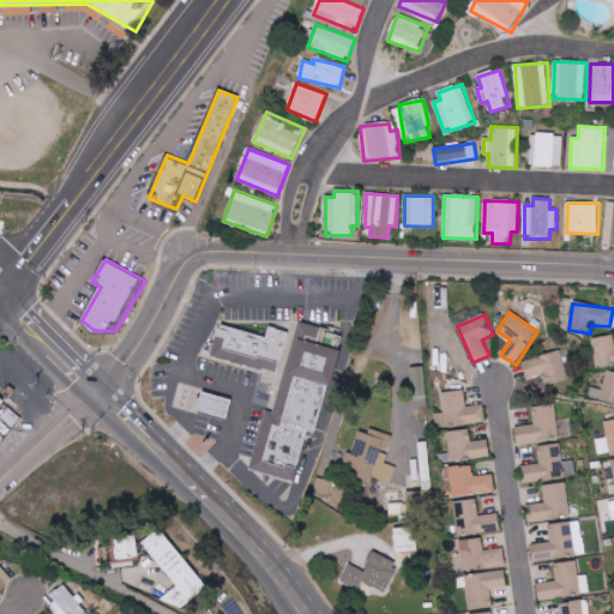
[(218,321),(206,357),(272,378),(242,471),(298,489),(345,336),(300,323),(295,335),(272,327),(269,337),(218,321)]
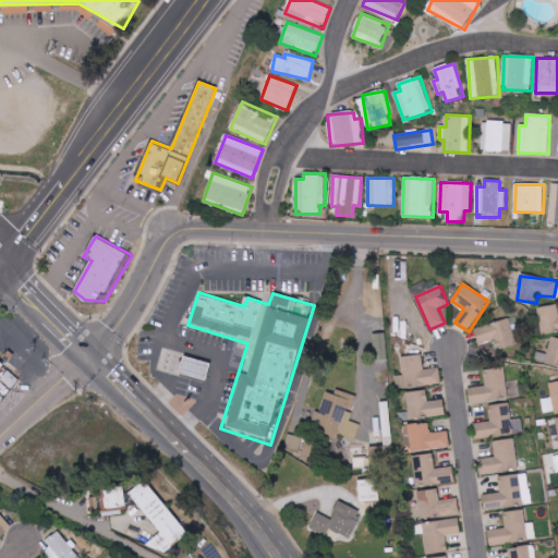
[(557,306),(557,305),(538,308),(542,335),(557,331),(557,306)]
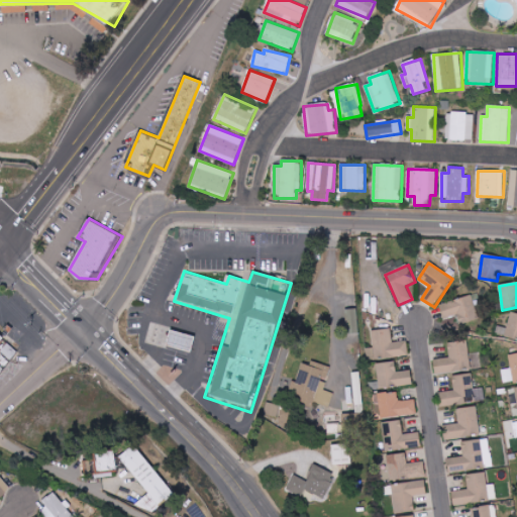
[(443,319),(457,315),(460,325),(479,320),(472,296),(439,305),(443,319)]
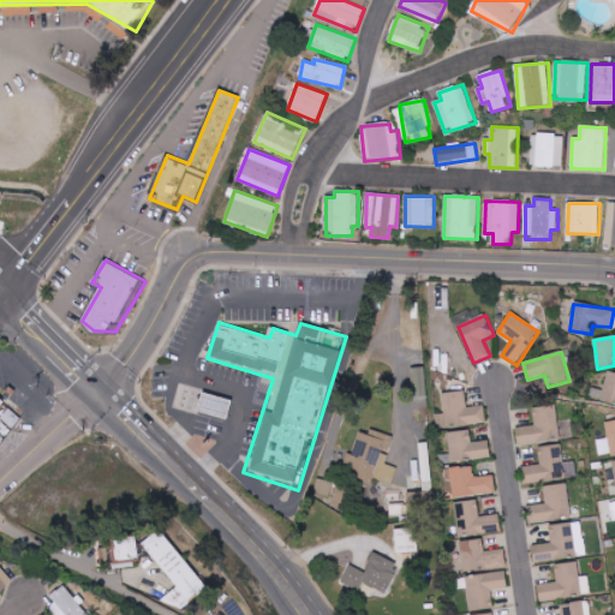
[(614,404),(614,372),(609,371),(601,400),(614,404)]
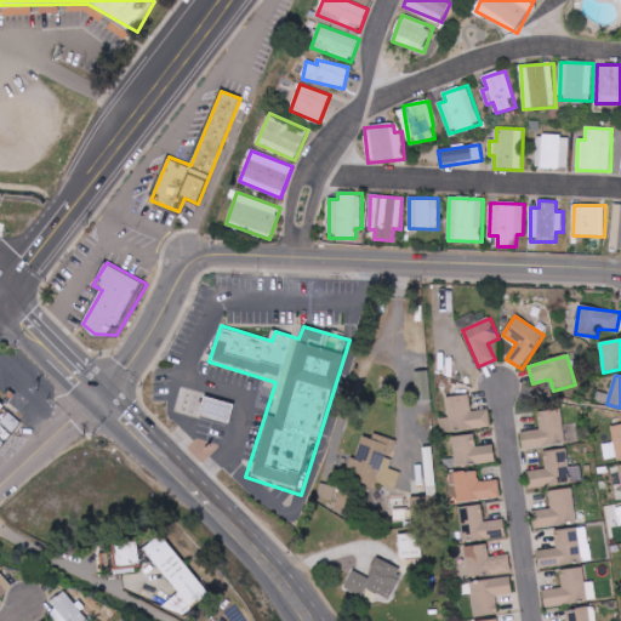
[(491,428),(489,410),(472,411),(469,394),(446,397),(451,433),(491,428)]
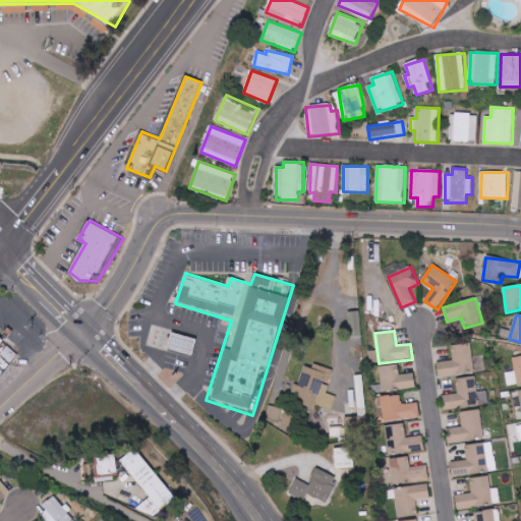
[(192,356),(196,340),(172,333),(168,349),(192,356)]
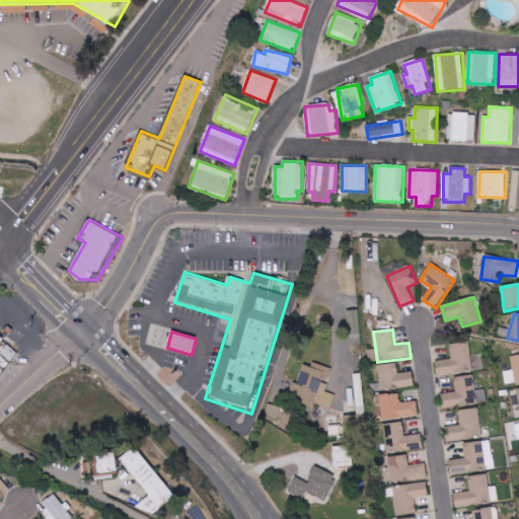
[(473,371),(469,342),(449,345),(451,359),(435,362),(437,376),(473,371)]
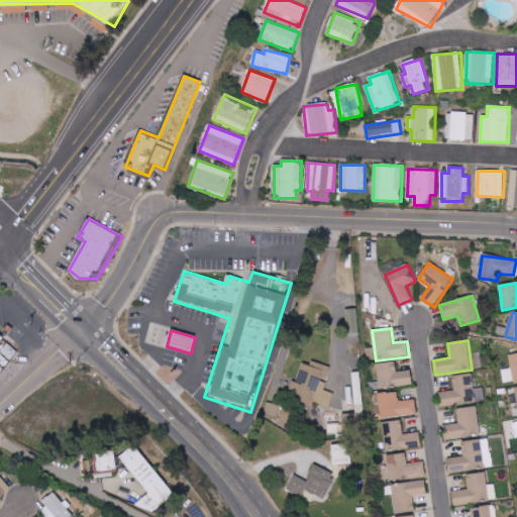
[(0,366),(2,369),(9,359),(11,360),(18,351),(7,343),(0,351),(0,366)]
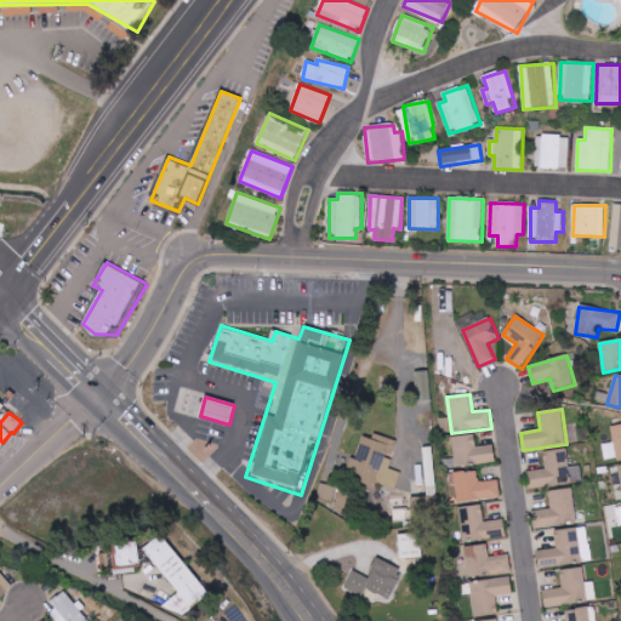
[(620,425),(611,427),(614,443),(603,445),(605,462),(620,459),(620,425)]
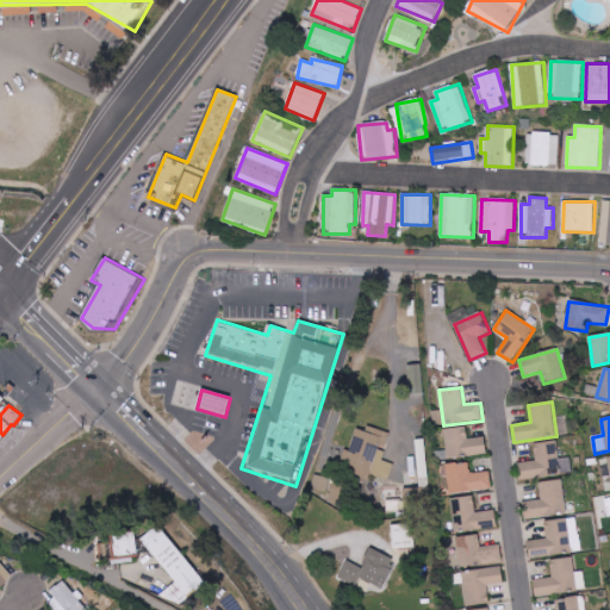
[(390,434),(356,424),(349,452),(344,450),(341,467),(390,479),(394,464),(383,461),(390,434)]
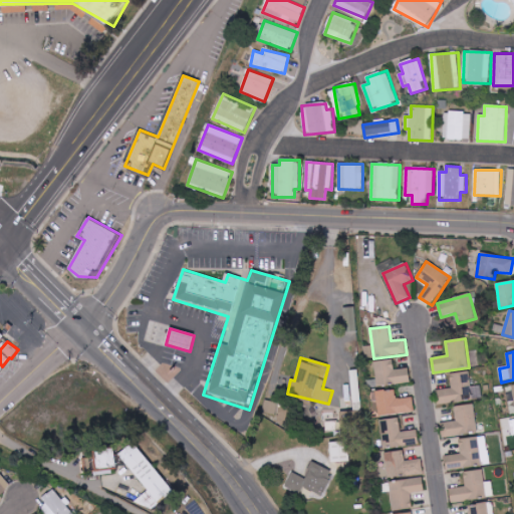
[(410,383),(409,368),(394,369),(394,360),(375,361),(376,386),(410,383)]
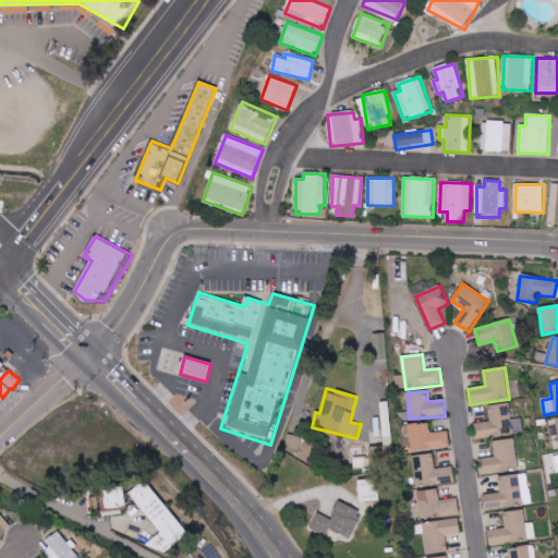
[(488,405),(490,422),(474,423),(476,438),(524,434),(523,419),(511,420),(510,403),(488,405)]
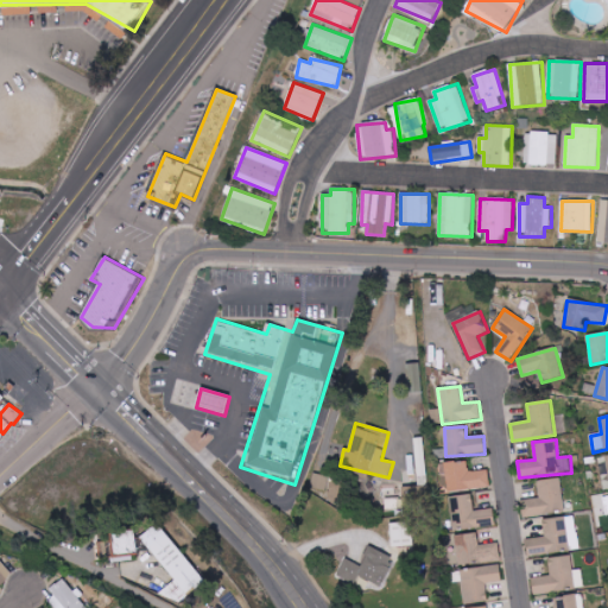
[(468,461),(445,463),(449,493),(491,487),(488,470),(469,473),(468,461)]
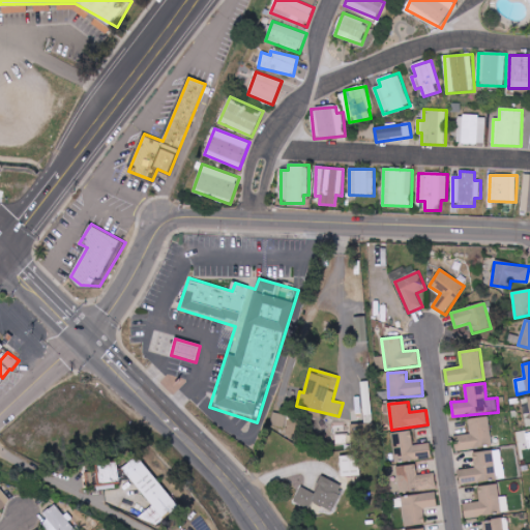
[(493,446),(490,417),(469,419),(471,434),(455,436),(457,450),(493,446)]
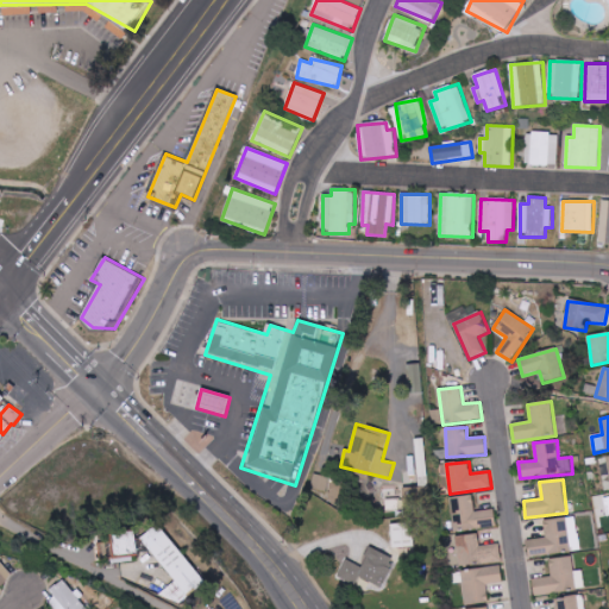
[(496,528),(495,509),(475,512),(473,496),(451,497),(453,513),(457,512),(458,522),(464,521),(465,532),(496,528)]
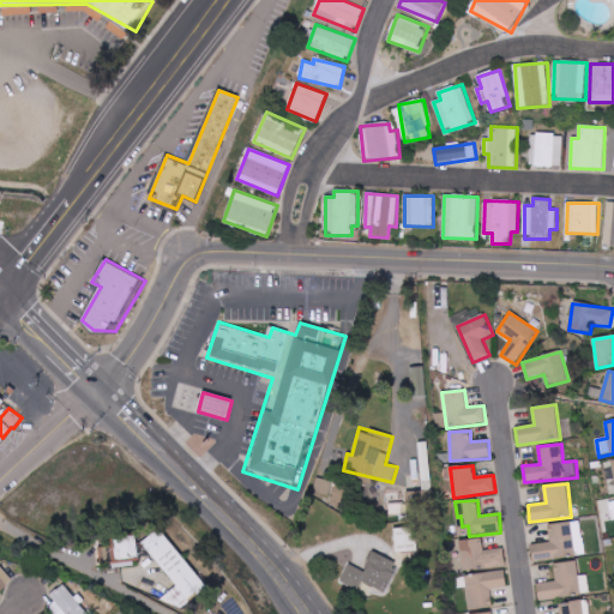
[(585,554),(582,521),(548,525),(551,542),(533,545),(535,561),(585,554)]
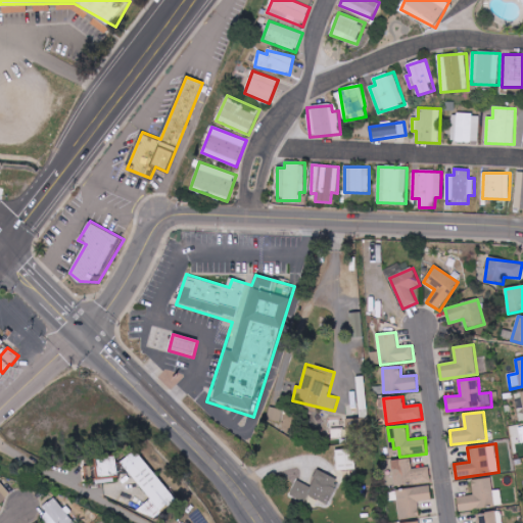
[(337,471),(355,470),(354,449),(336,450),(337,471)]
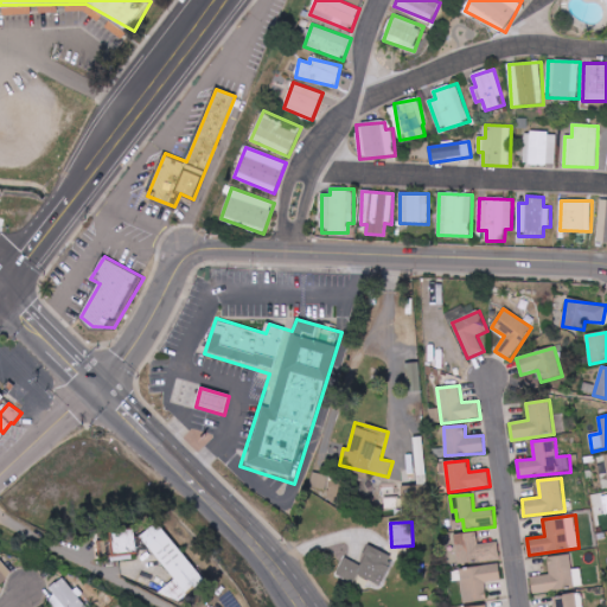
[(141,537),(189,594),(206,580),(159,523),(141,537)]
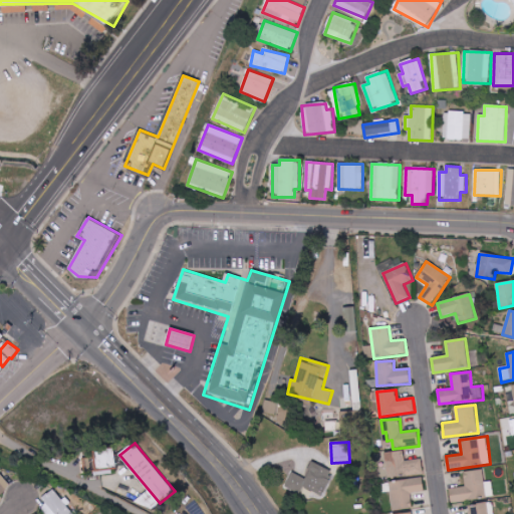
[(97,451),(98,469),(116,468),(115,450),(97,451)]
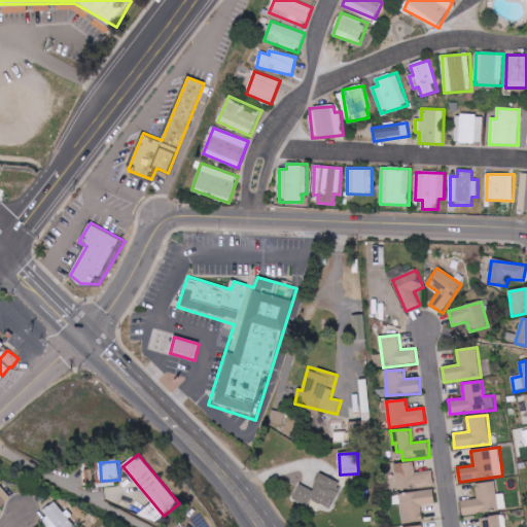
[(433,487),(432,470),(416,472),(415,462),(394,463),(396,490),(433,487)]
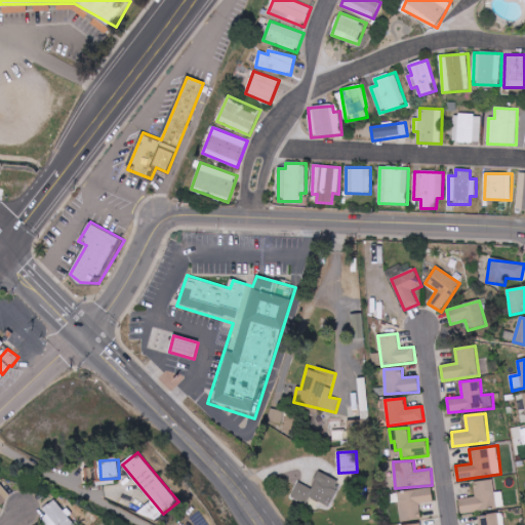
[(340,482),(318,473),(312,488),(298,483),(291,498),(307,505),(310,498),(330,507),(340,482)]
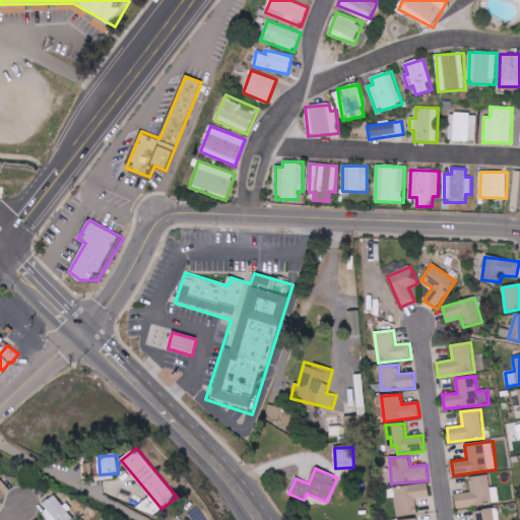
[(500,504),(498,486),(491,488),(489,475),(468,477),(470,493),(454,494),(455,508),(500,504)]
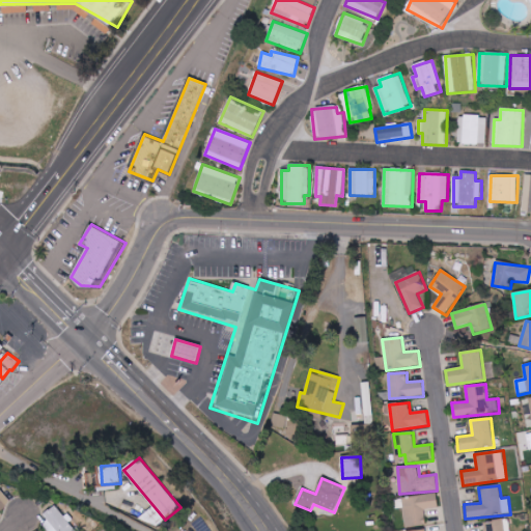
[(0,511),(11,502),(0,487),(0,511)]
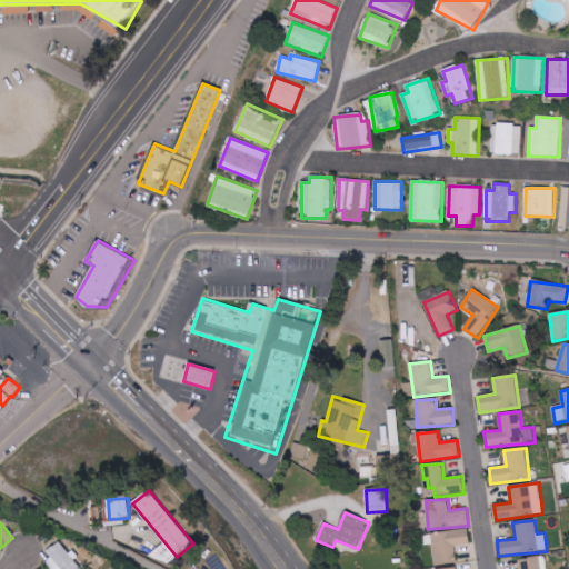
[(469,545),(468,529),(431,532),(435,566),(457,563),(455,546),(469,545)]
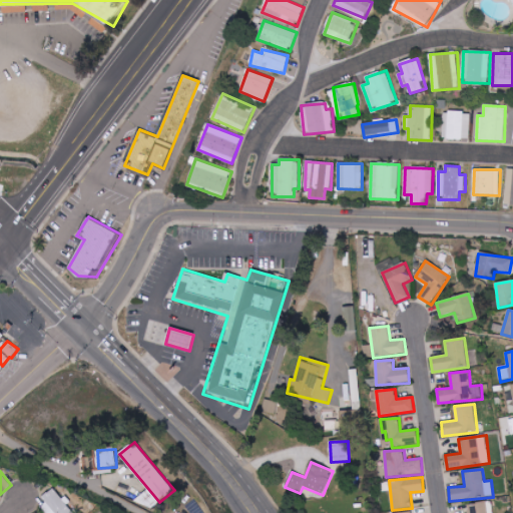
[(72,512),(55,490),(38,503),(46,512),(72,512)]
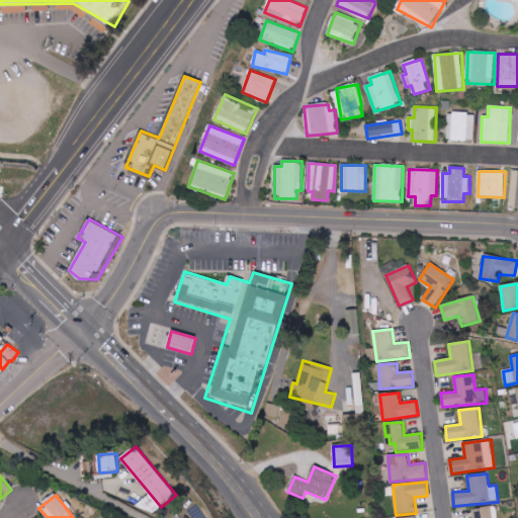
[(498,517),(497,506),(471,509),(471,517),(498,517)]
